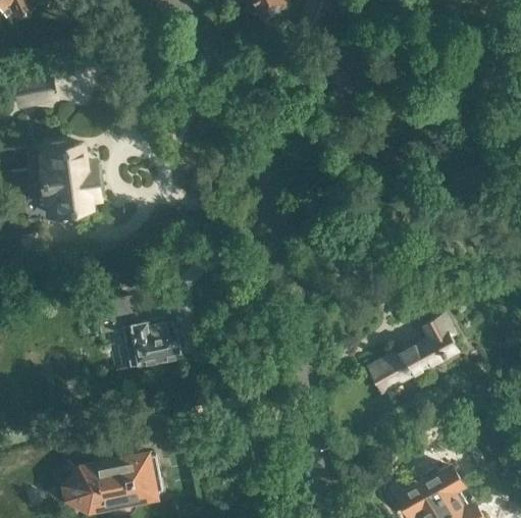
[(15,8),(18,14),(39,4),(36,0),(0,0),(8,13),(15,8)]
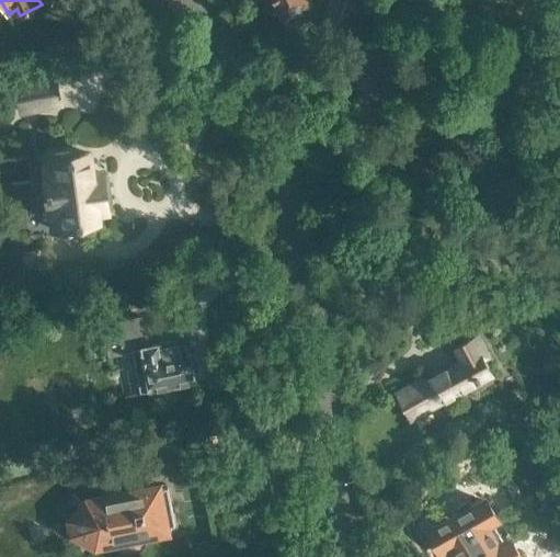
[(270,0),(282,21),(308,6),(305,0),(270,0)]
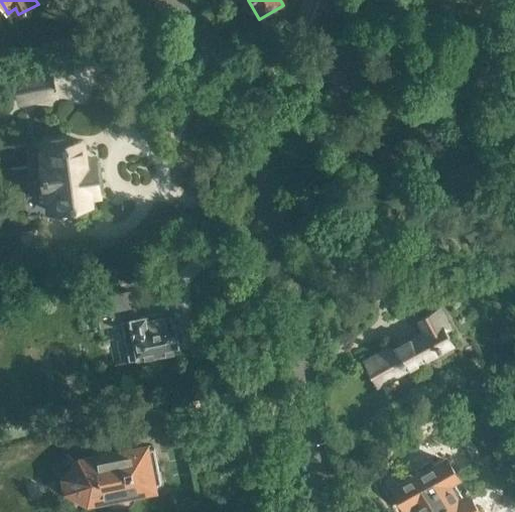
[(46,67),(10,74),(17,102),(52,95),(46,67)]
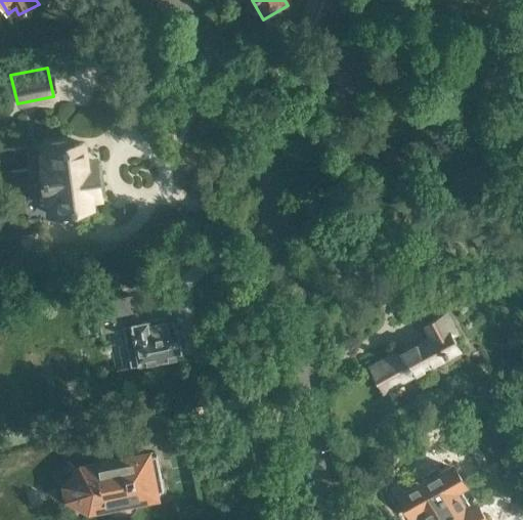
[(60,200),(64,220),(87,215),(86,211),(100,208),(98,202),(106,200),(99,164),(92,165),(88,145),(76,147),(76,145),(53,149),(58,173),(51,175),(56,201),(60,200)]
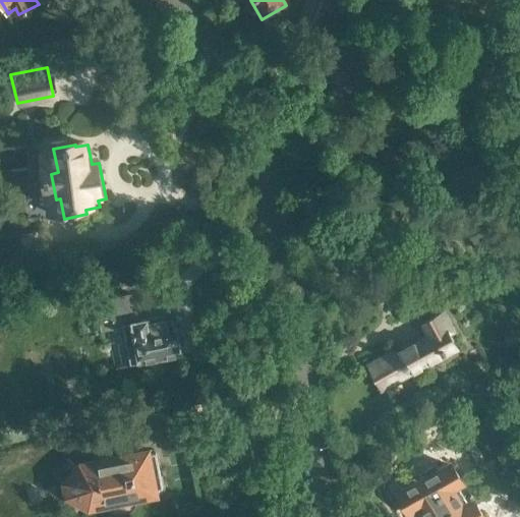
[(123,340),(128,367),(179,357),(174,326),(164,327),(163,322),(148,325),(147,322),(137,324),(132,297),(95,303),(100,333),(122,329),(124,340),(123,340)]
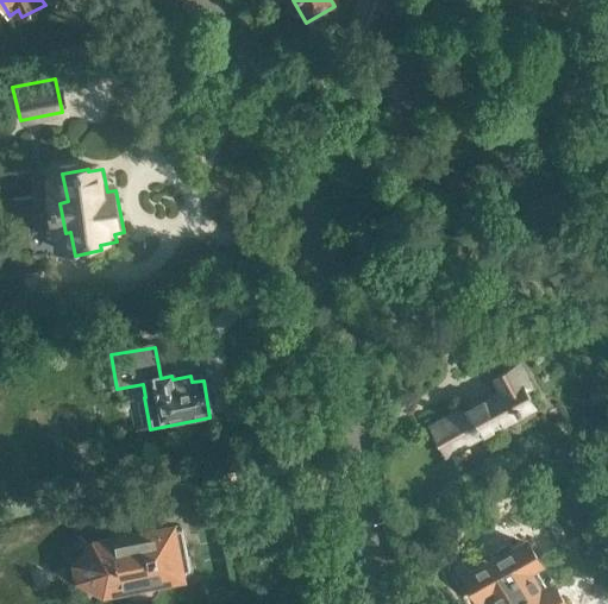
[(497,396),(430,432),(443,458),(484,435),(487,439),(536,411),(526,395),(534,390),(532,385),(531,385),(519,364),(489,379),(497,396)]
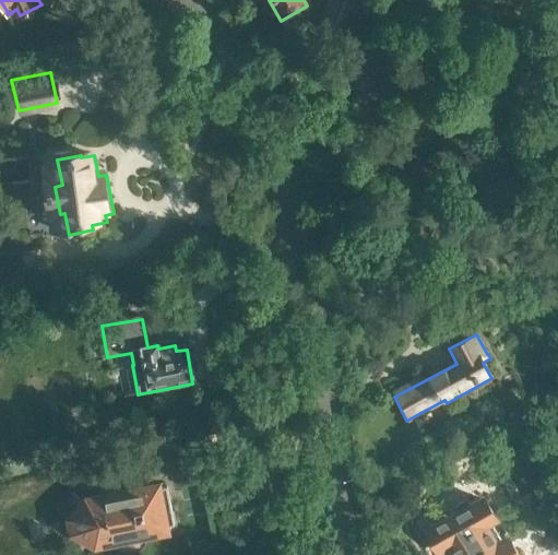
[(68,536),(88,547),(169,532),(168,528),(173,527),(166,488),(161,488),(161,485),(79,500),(64,519),(68,536)]
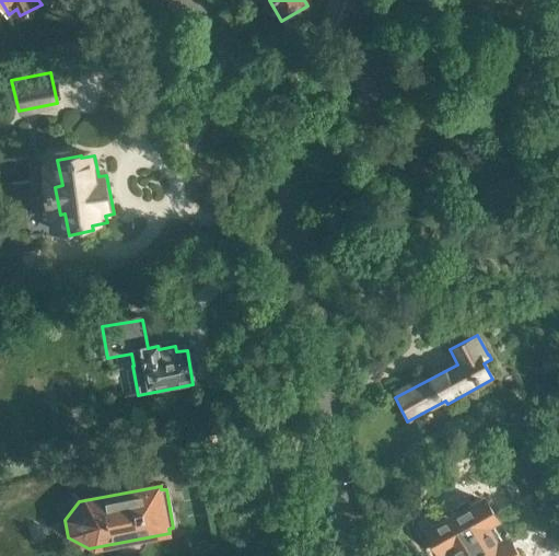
[(453,516),(424,534),(438,555),(516,555),(511,546),(502,544),(489,523),(491,514),(487,506),(477,504),(476,502),(468,507),(466,501),(451,511),(453,516)]
